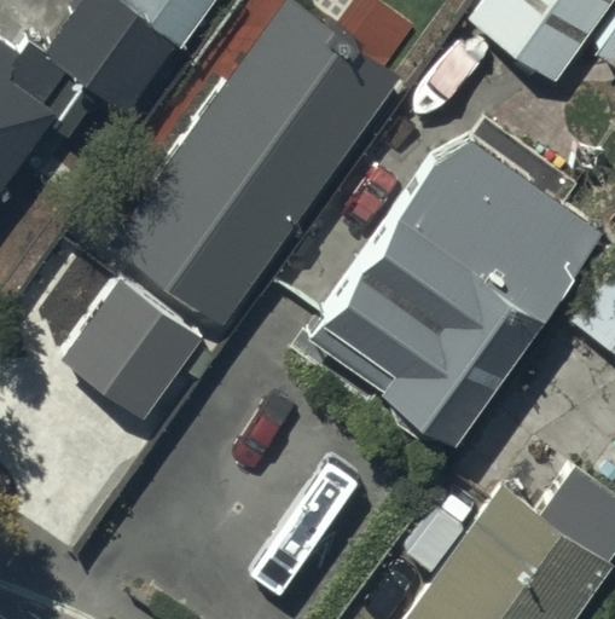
[(0,185),(53,113),(42,104),(64,73),(126,117),(175,47),(178,50),(213,0),(82,0),(47,48),(32,38),(21,52),(0,36),(0,185)]
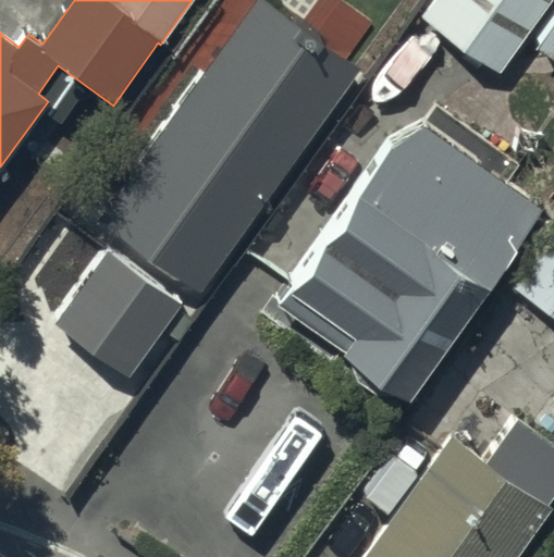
[(433,0),(420,20),(497,76),(527,35),(538,42),(533,49),(553,64),(553,1),(553,0),(433,0)]
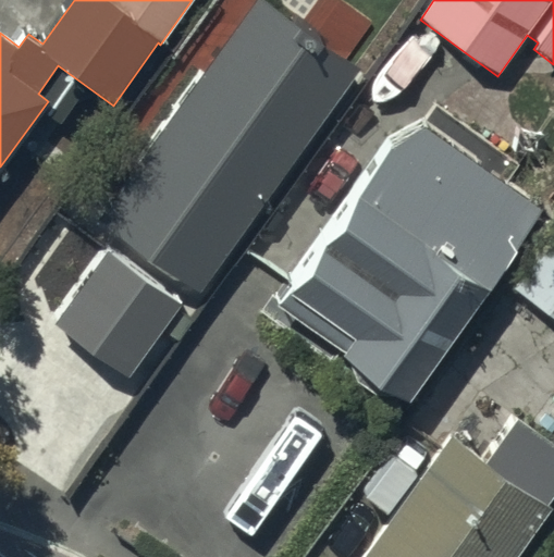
[(257,2),(97,220),(195,292),(355,74),(257,2)]
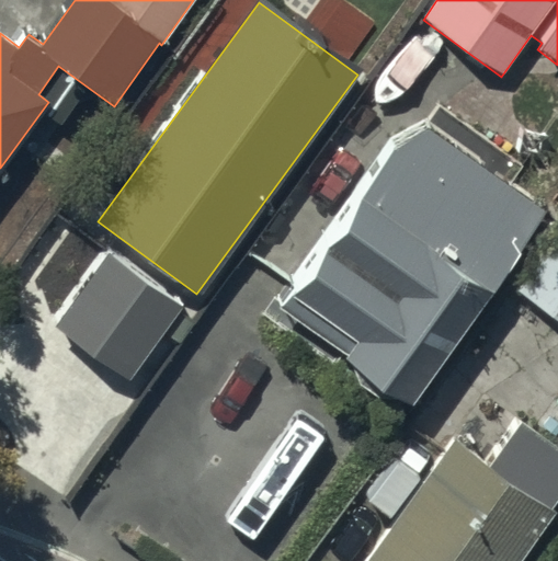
[(412,410),(546,205),(510,181),(524,160),(442,104),(426,126),(387,148),(277,315),(346,359),(342,365),(412,410)]
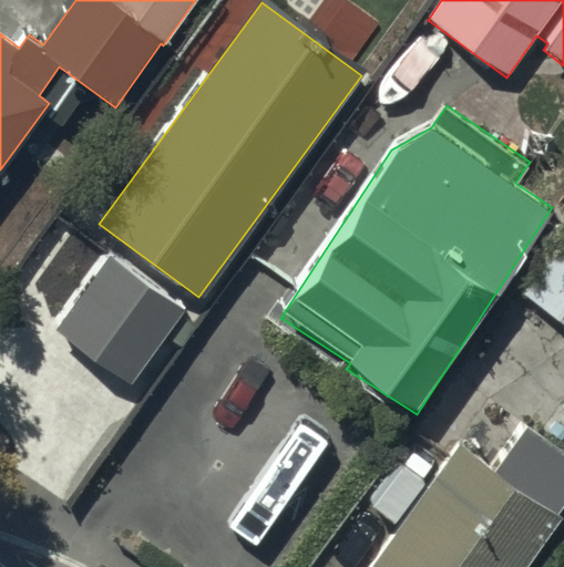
[(563,251),(531,301),(563,323),(563,251)]
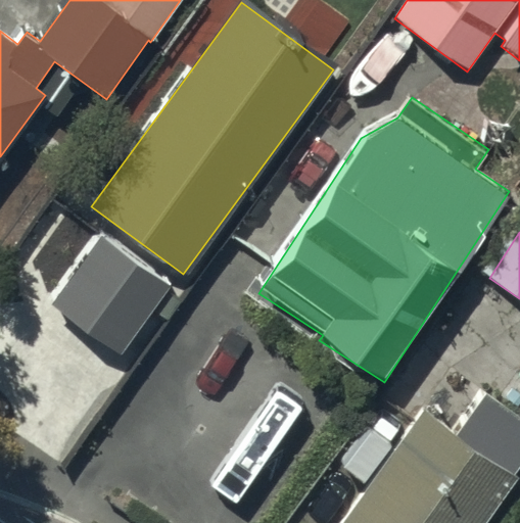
[(103,237),(53,301),(116,351),(167,286),(103,237)]
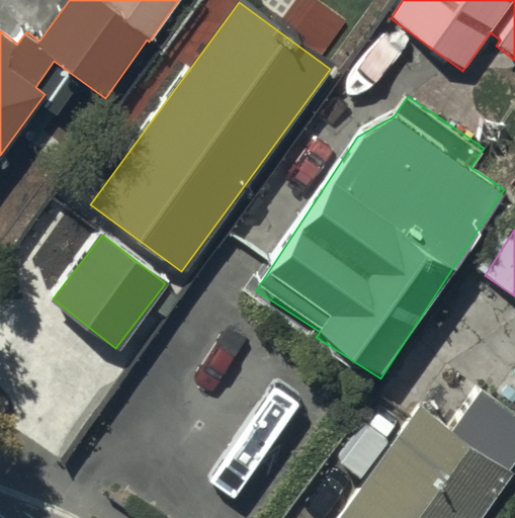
[(418,406),(334,517),(481,517),(513,476),(507,471),(514,461),(514,417),(481,392),(451,430),(418,406)]
